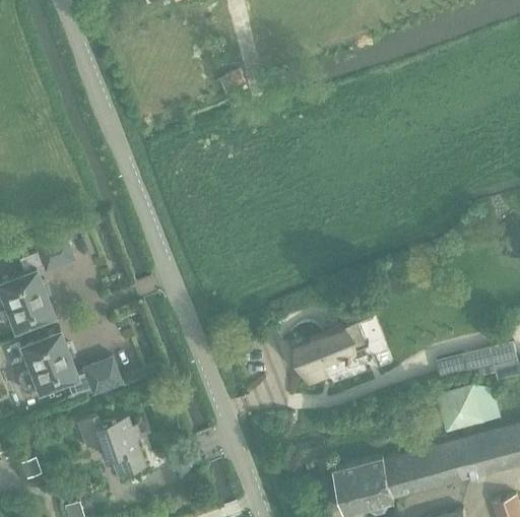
[(44,269),(45,272),(74,260),(64,234),(35,246),(36,248),(37,248),(38,252),(18,260),(23,272),(0,281),(0,280),(0,304),(3,303),(14,331),(54,316),(37,269),(44,267),(44,268),(44,269)]
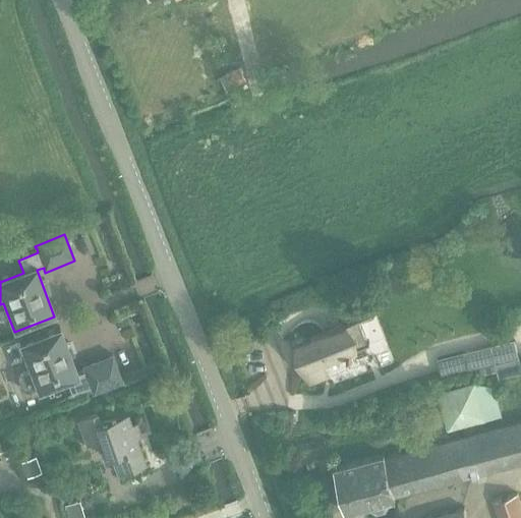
[(310,342),(297,347),(303,360),(311,384),(329,377),(352,367),(350,361),(352,360),(350,355),(369,348),(369,346),(368,347),(359,324),(362,323),(362,322),(310,341),(310,342)]
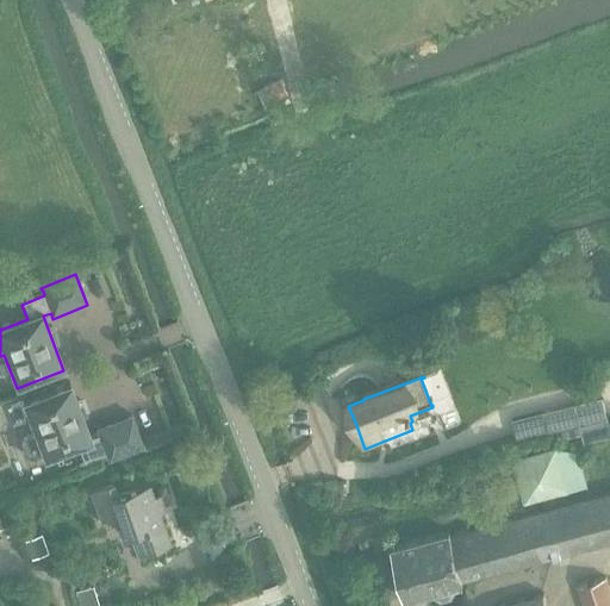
[(107,460),(109,463),(143,449),(131,418),(97,432),(98,436),(98,435),(99,437),(91,441),(70,386),(23,404),(36,438),(25,442),(23,447),(22,453),(24,458),(29,462),(33,463),(44,458),(44,461),(50,458),(78,448),(83,463),(106,454),(107,460)]
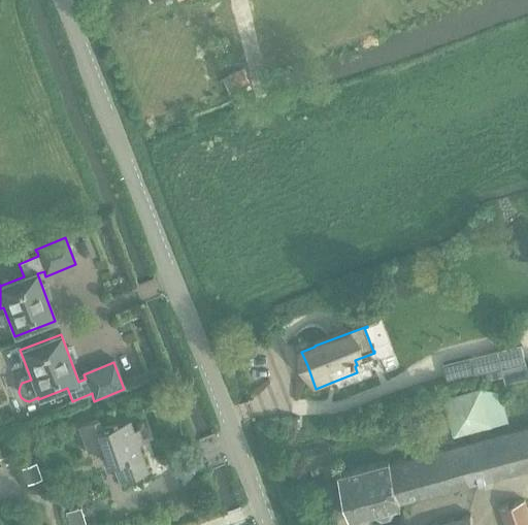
[(470,359),(468,360),(473,378),(474,376),(502,370),(525,364),(521,347),(498,352),(470,359)]
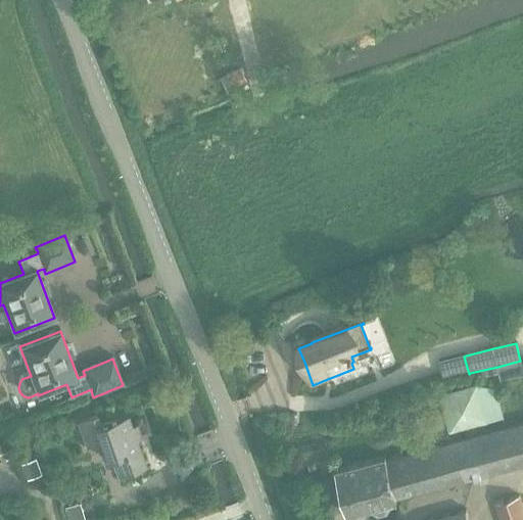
[(449,435),(486,425),(475,386),(438,396),(449,435)]
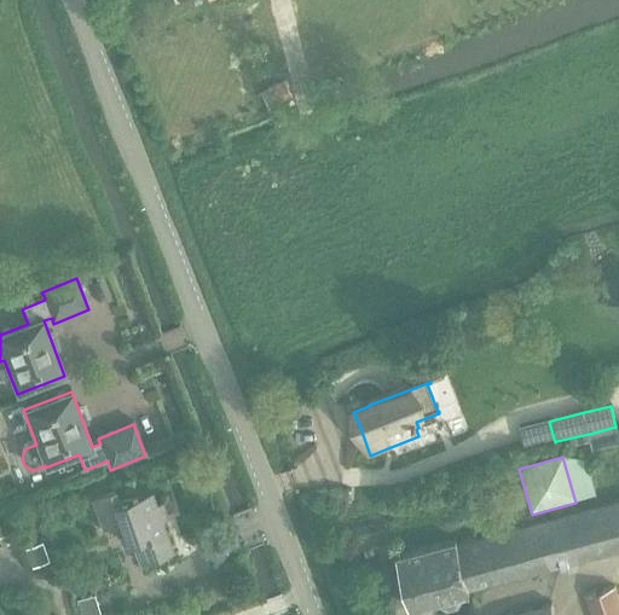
[(157,508),(157,506),(152,494),(121,505),(116,494),(92,503),(103,533),(120,527),(127,549),(133,546),(142,568),(174,556),(162,523),(169,521),(163,505),(157,508)]
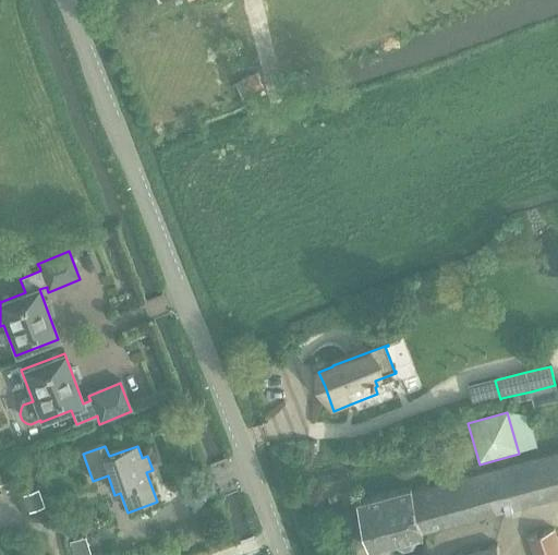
[(412,490),(358,504),(370,553),(397,546),(404,552),(414,549),(417,541),(424,540),(423,534),(449,528),(557,499),(557,455),(544,458),(483,474),(412,493),(412,490)]
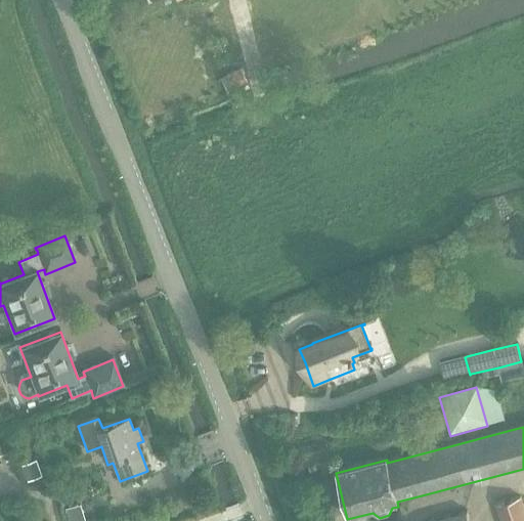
[(4,442),(0,443),(0,458),(8,454),(4,442)]
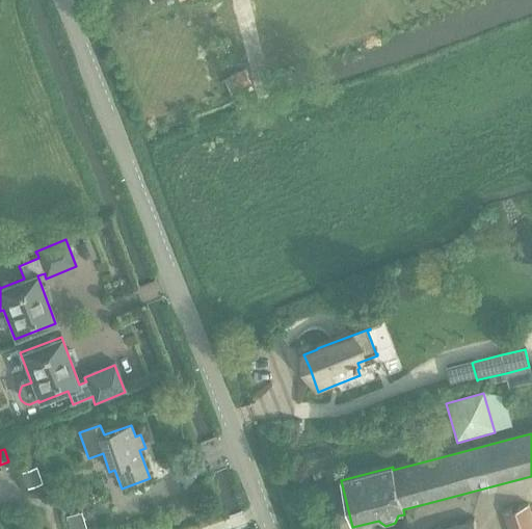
[(49,493),(58,490),(53,478),(45,481),(49,493)]
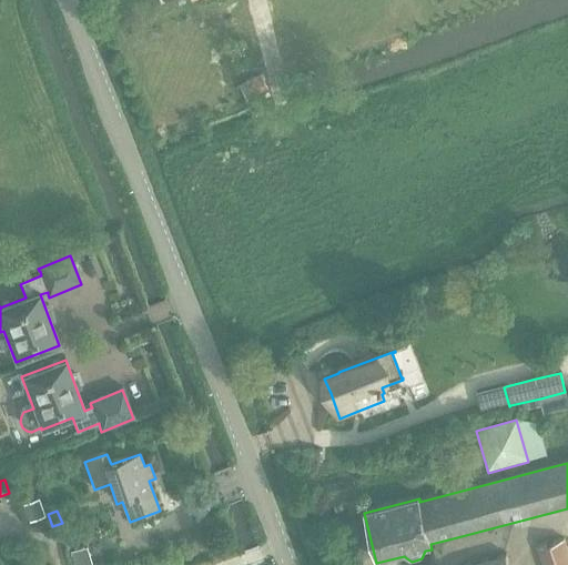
[(567,564),(567,551),(564,541),(538,550),(543,564),(567,564)]
